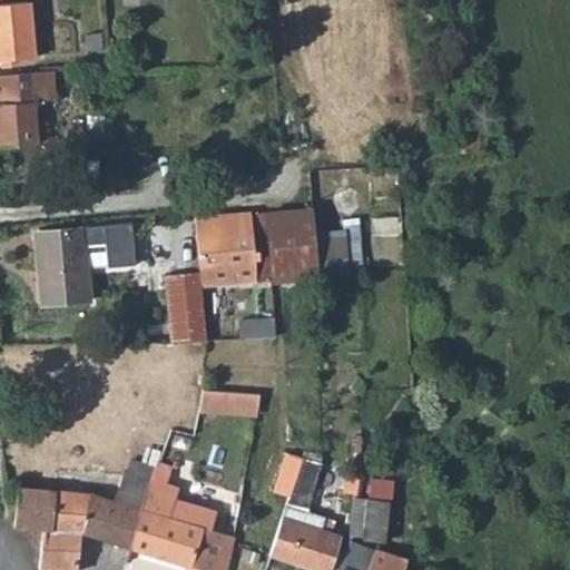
[(32,3),(0,6),(0,60),(36,58),(32,3)]
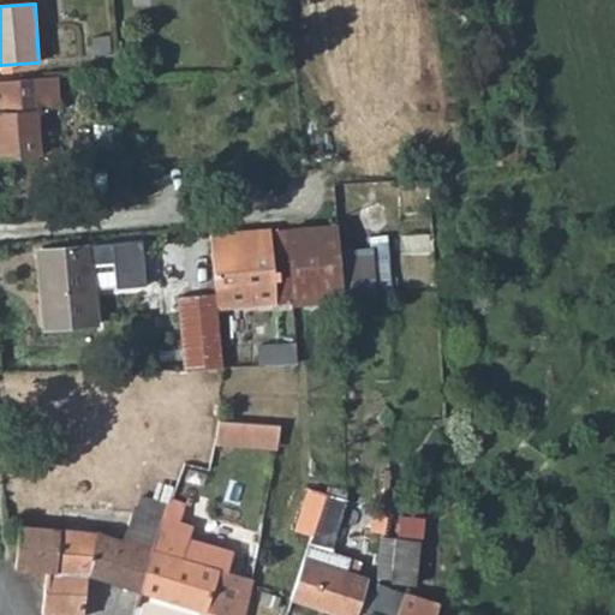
[(111,37),(95,39),(95,55),(112,53),(111,37)]
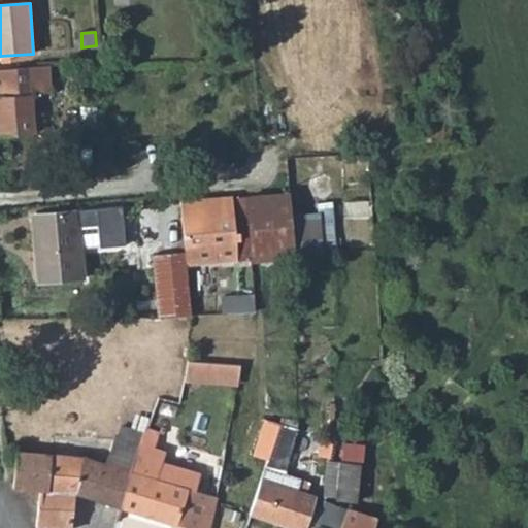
[(53,93),(51,66),(1,70),(3,96),(0,96),(0,126),(1,136),(37,134),(34,94),(53,93)]
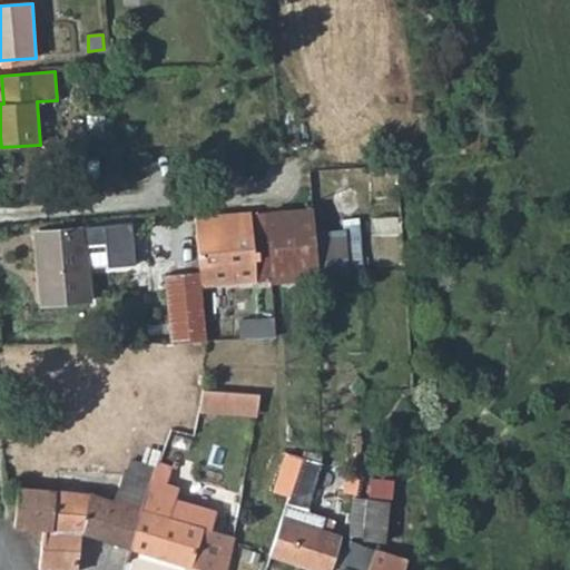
[(314,210),(267,214),(273,284),(318,281),(314,210)]
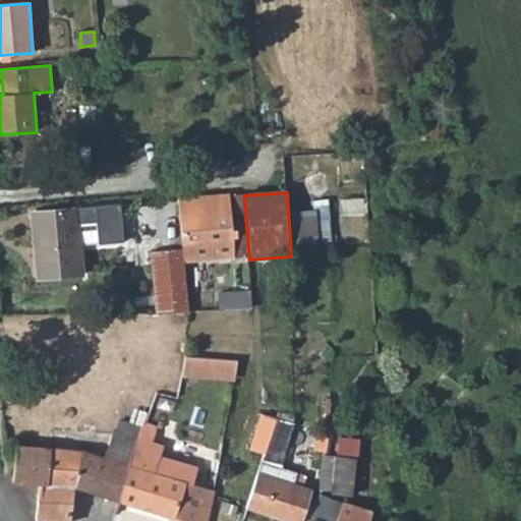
[(178,200),(182,243),(183,249),(183,263),(249,259),(244,195),(231,196),(230,196),(178,200)]
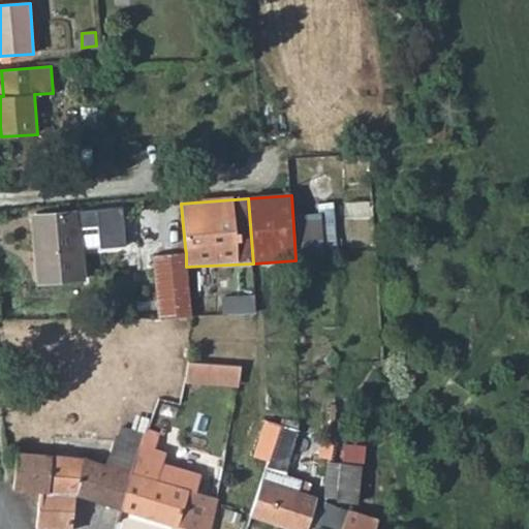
[(130,209),(80,212),(82,228),(98,228),(101,249),(134,247),(130,209)]
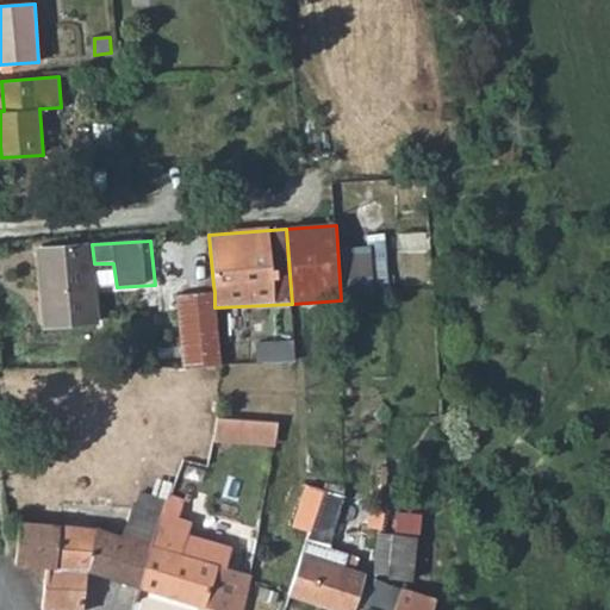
[(92,244),(39,249),(47,328),(99,323),(94,263),(92,244)]
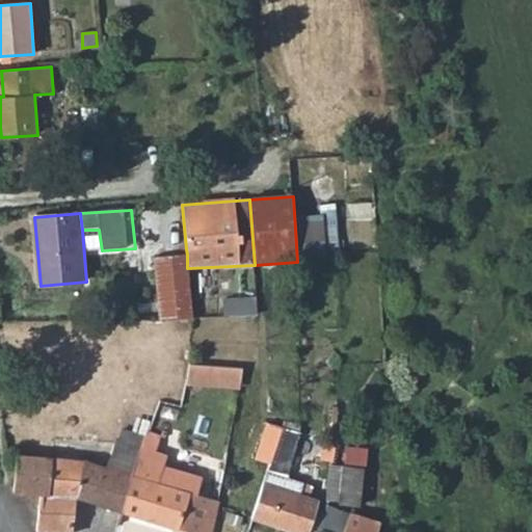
[(153,256),(157,319),(191,318),(187,268),(187,255),(153,256)]
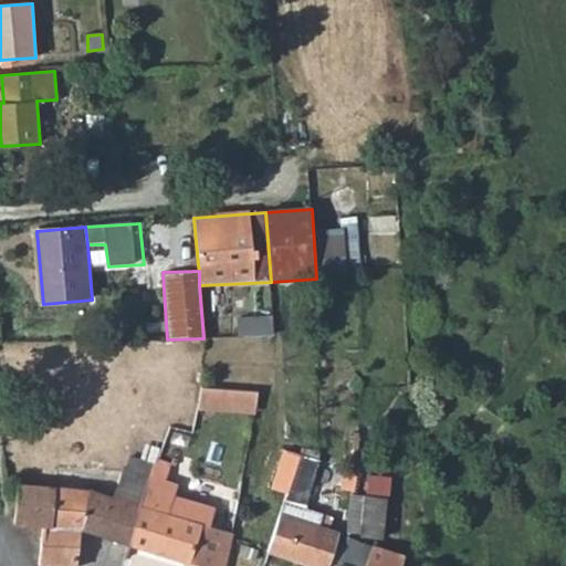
[(272,313),(240,316),(241,333),(273,329),(272,313)]
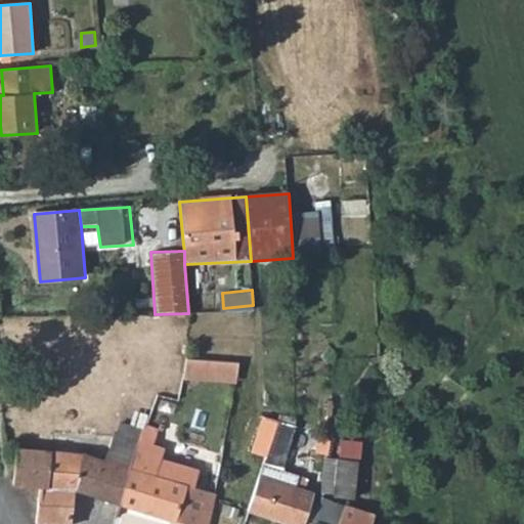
[(188,369),(238,373),(239,361),(188,358),(188,360),(188,369)]
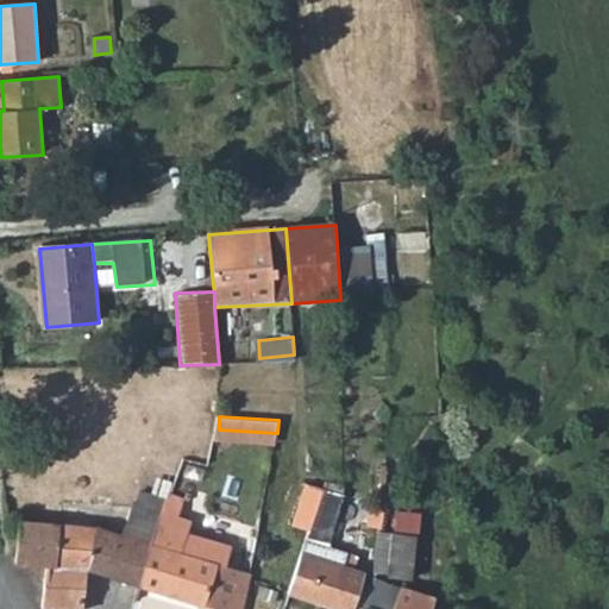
[(330,539),(344,497),(325,490),(311,533),(330,539)]
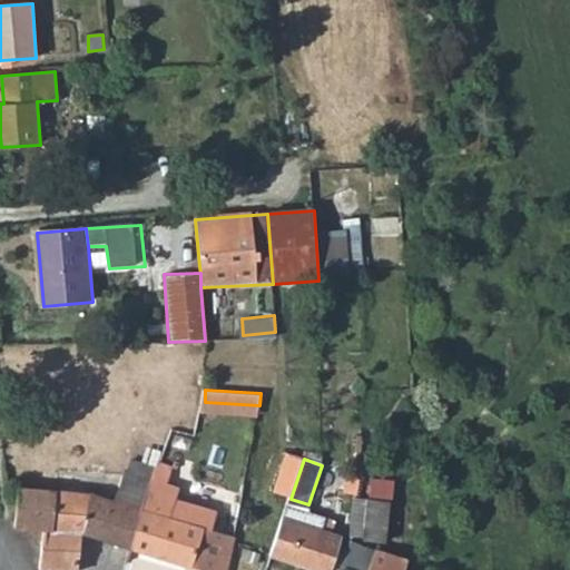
[(200,569),(226,569),(234,537),(214,531),(219,513),(194,505),(189,523),(172,518),(177,500),(180,488),(167,484),(172,468),(159,464),(155,480),(134,550),(200,569)]
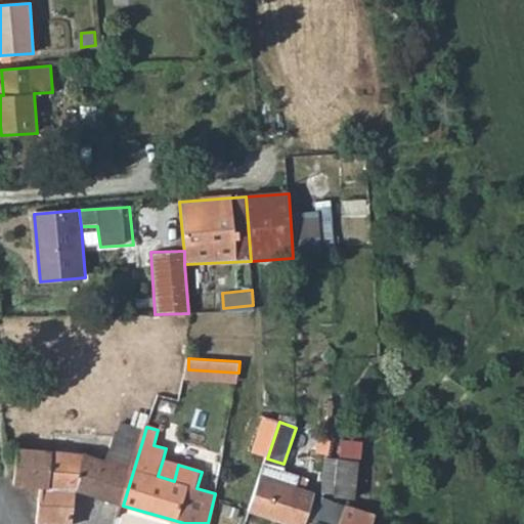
[(73,523),(78,490),(123,506),(142,441),(115,433),(105,461),(83,454),(52,452),(49,487),(42,487),(38,523),(41,523),(73,523)]
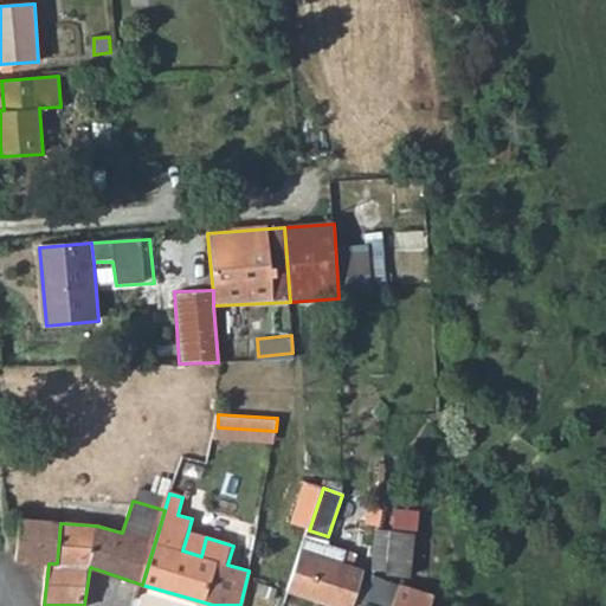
[(17,561),(49,563),(57,563),(60,523),(20,520),(17,561)]
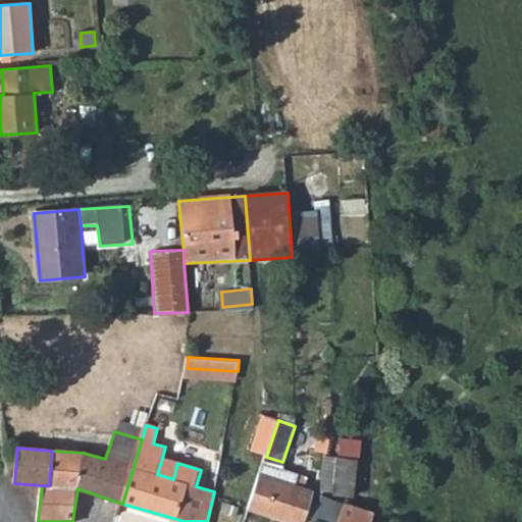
[(359,460),(338,457),(333,493),(355,497),(359,460)]
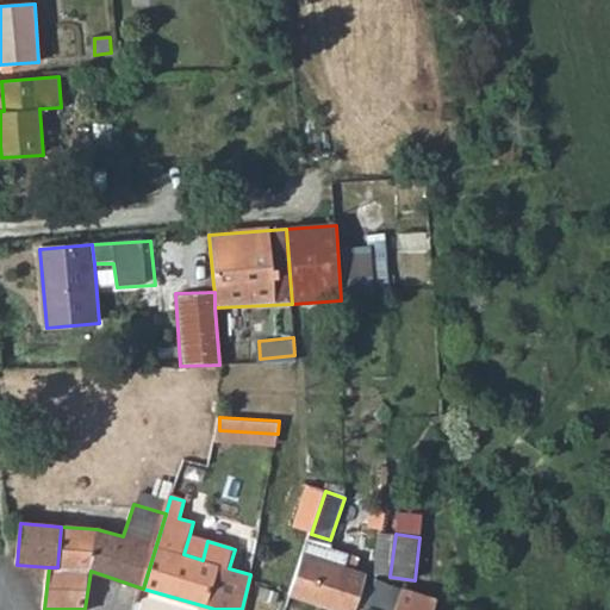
[(207,541),(190,535),(184,554),(203,560),(207,541)]
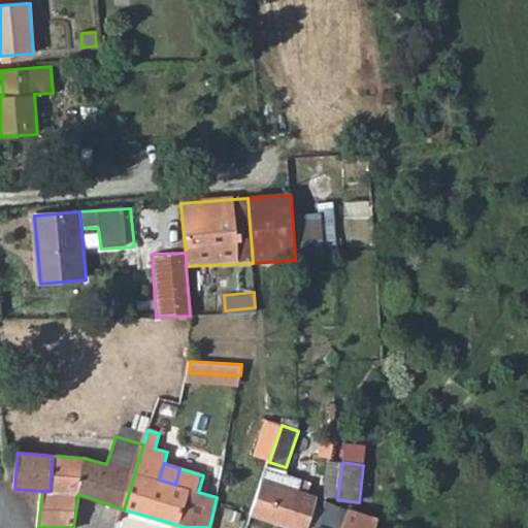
[(279,486),(263,480),(251,515),(292,527),(303,527),(315,498),(298,493),(302,481),(284,474),(279,486)]
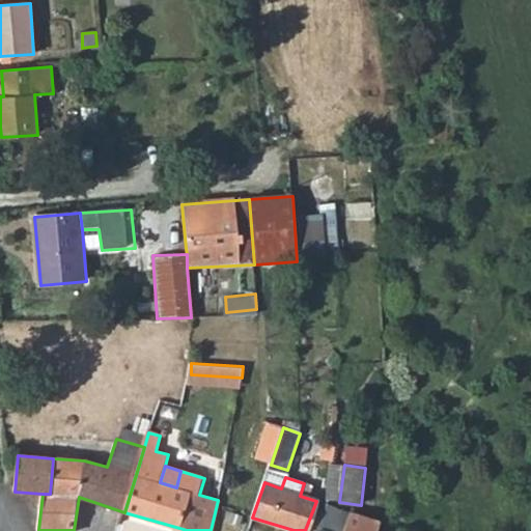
[(316,530),(343,530),(351,511),(329,503),(316,530)]
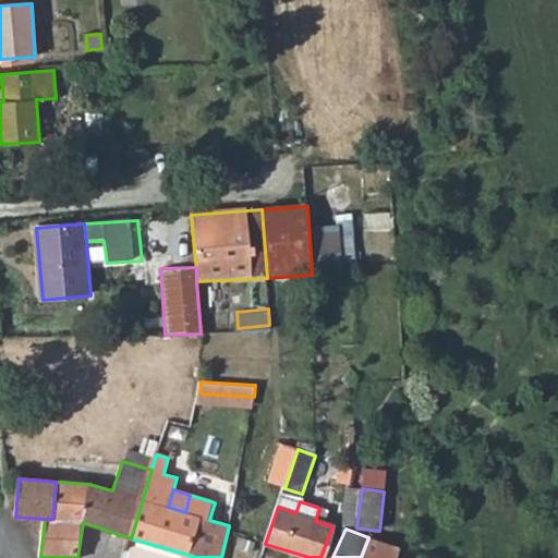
[(395,557),(398,548),(368,537),(361,557),(395,557)]
